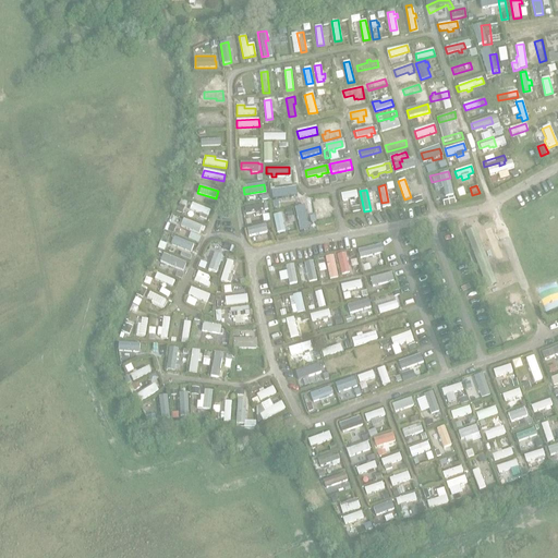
[(358,197),(356,191),(340,194),(342,201),(349,199),(350,202),(354,201),(354,198),(358,197)]
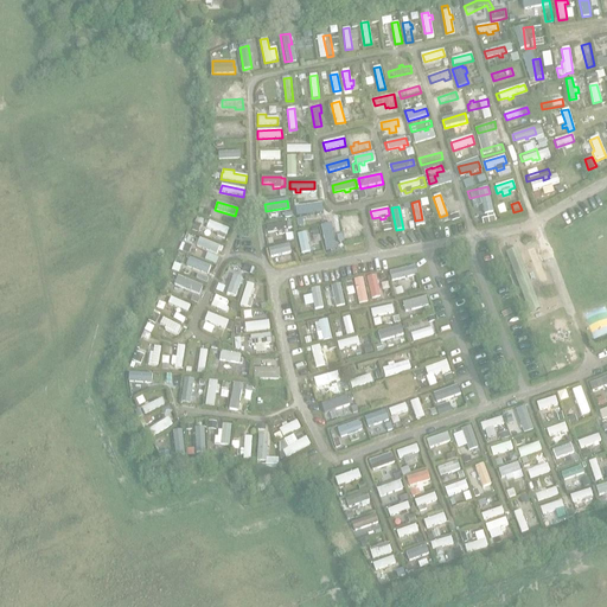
[(298,229),(318,225),(317,218),(296,222),(298,229)]
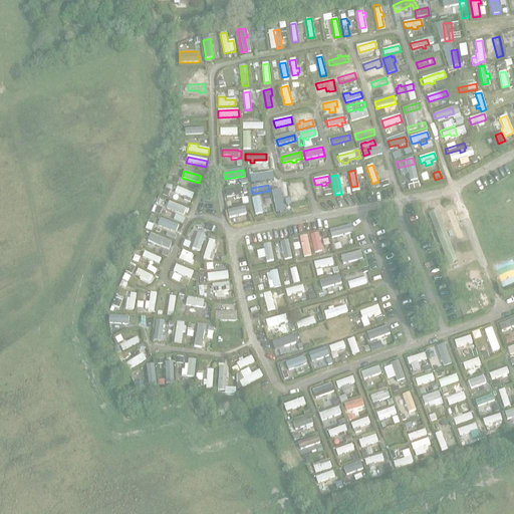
[(298,202),(295,185),(290,185),(292,203),(298,202)]
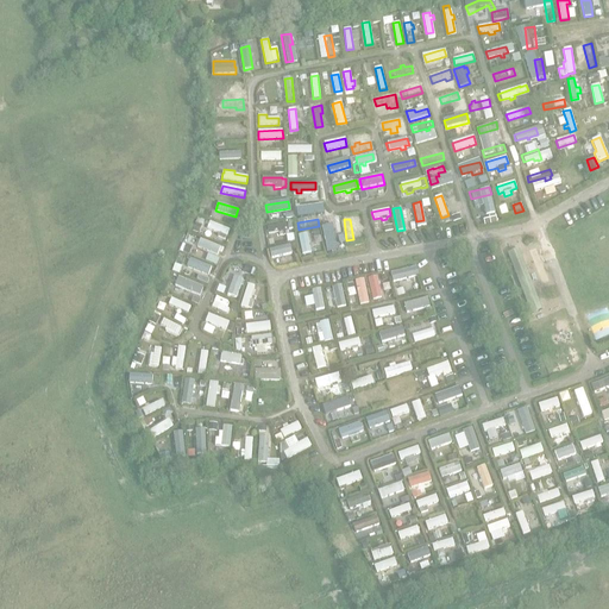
[(331,239),(328,221),(321,223),(325,240),(331,239)]
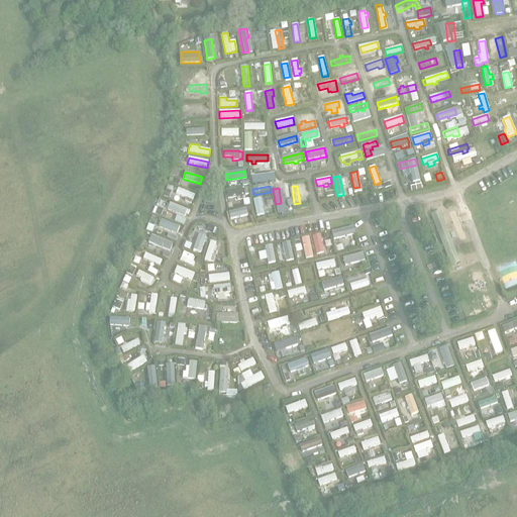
[(195,195),(178,189),(176,195),(186,198),(184,201),(191,204),(192,201),(193,201),(195,195)]
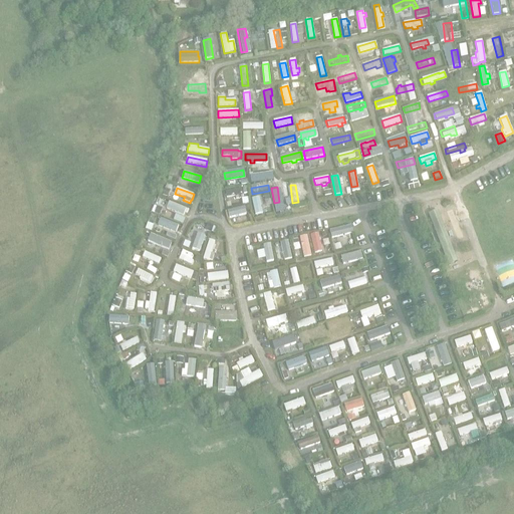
[(241,189),(225,192),(226,198),(235,196),(236,199),(242,198),(241,189)]
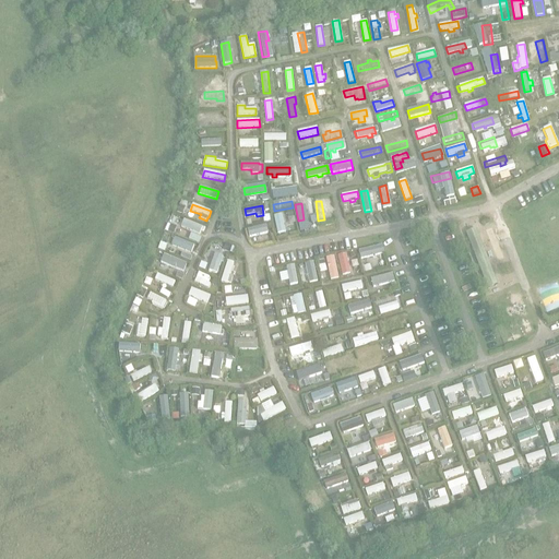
[(285,232),(282,214),(273,216),(277,234),(285,232)]
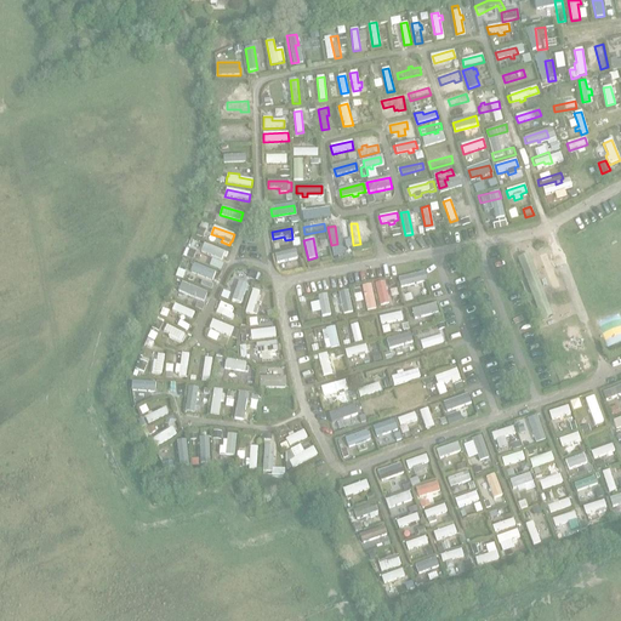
[(224,252),(204,244),(200,252),(221,261),(224,252)]
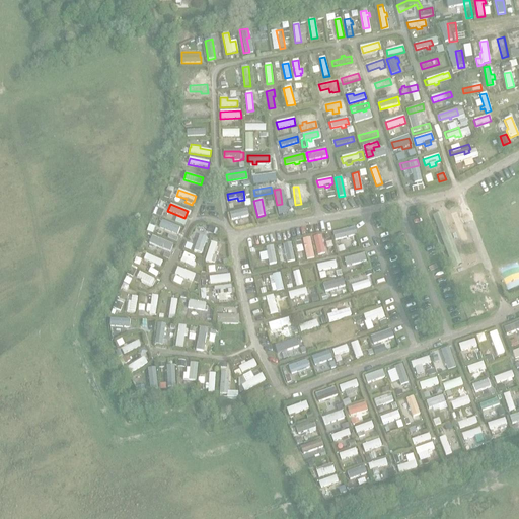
[(231,220),(248,216),(246,209),(230,213),(231,220)]
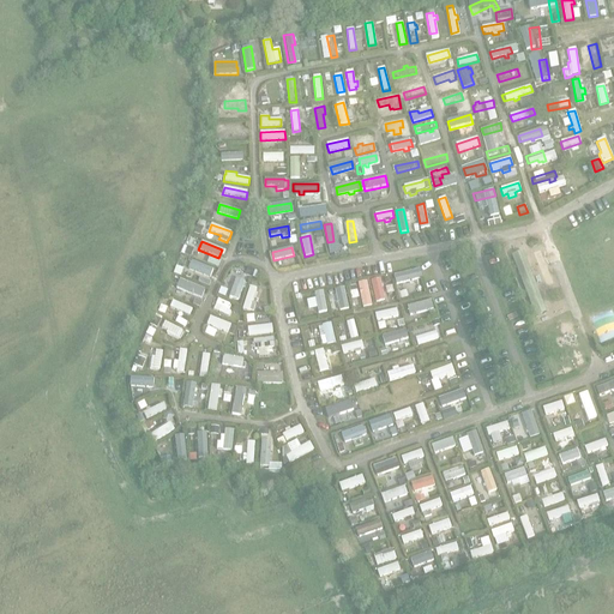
[(547,313),(523,252),(512,256),(535,317),(547,313)]
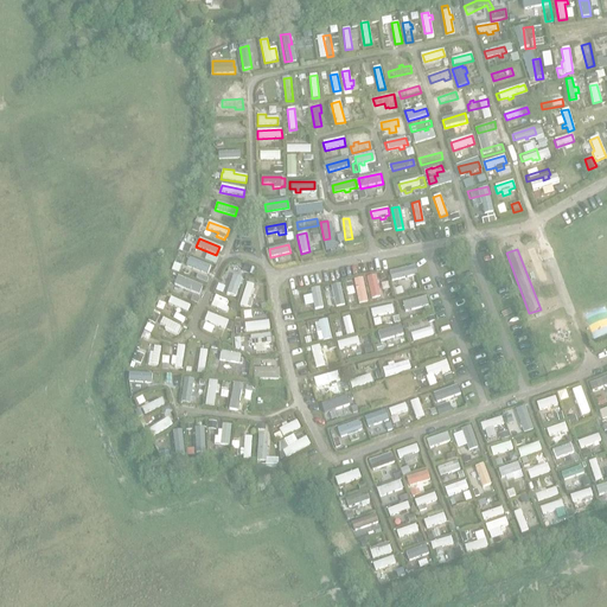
[(212,267),(191,259),(189,266),(210,274),(212,267)]
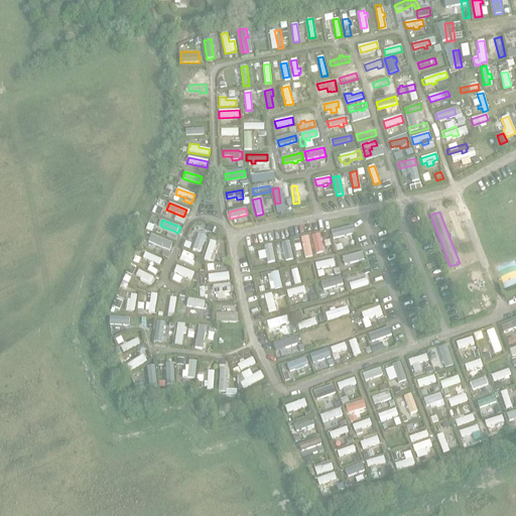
[(343,250),(337,233),(332,235),(337,252),(343,250)]
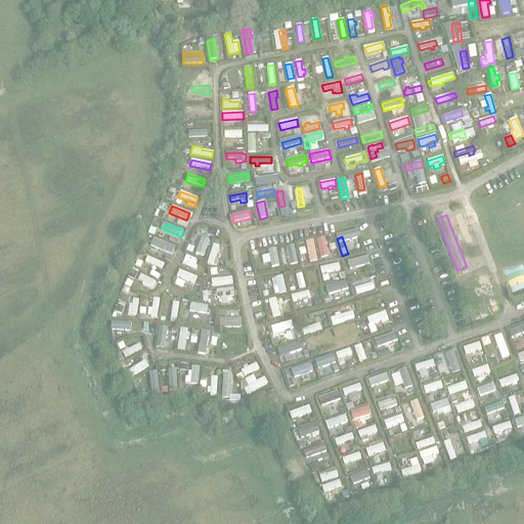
[(203,258),(210,239),(204,237),(198,256),(203,258)]
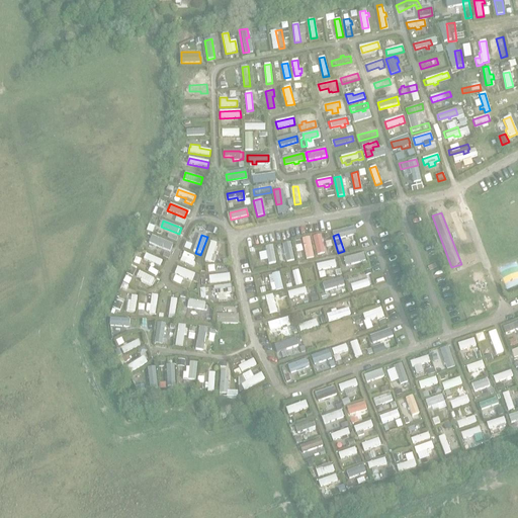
[(325,254),(321,236),(313,237),(317,255),(325,254)]
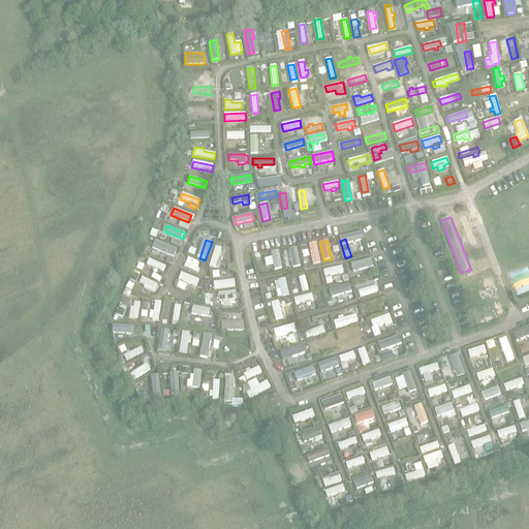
[(320,263),(316,243),(308,244),(312,266),(320,263)]
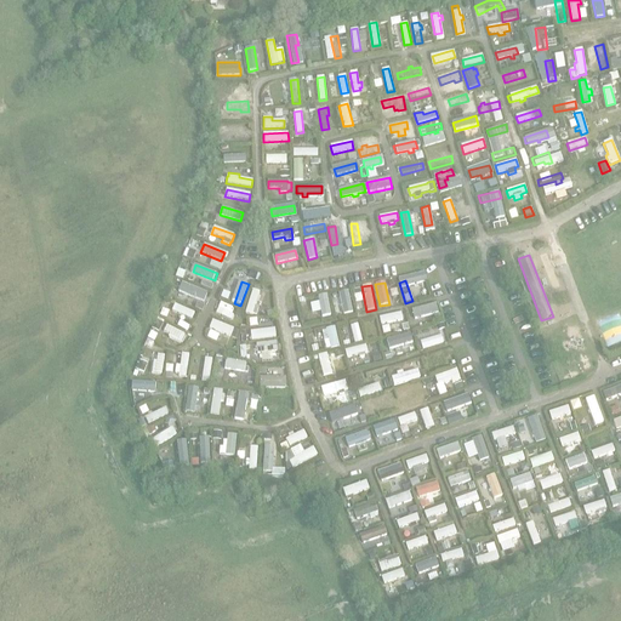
[(205,294),(188,286),(186,292),(203,301),(205,294)]
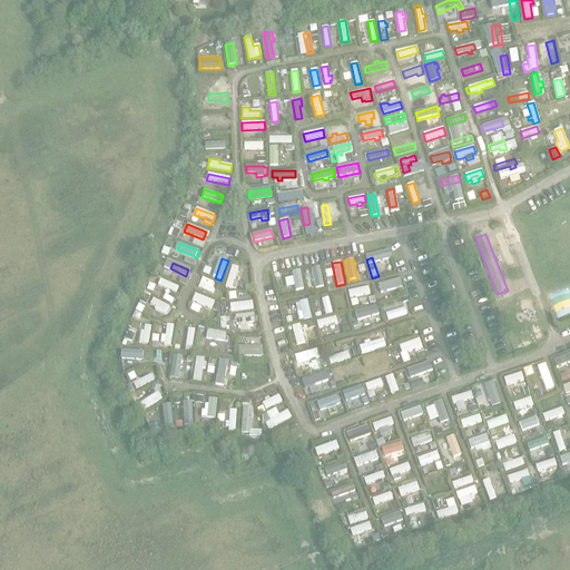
[(238,268),(232,266),(225,287),(232,290),(232,288),(235,290),(237,282),(234,281),(235,277),(237,278),(239,273),(237,273),(238,268)]
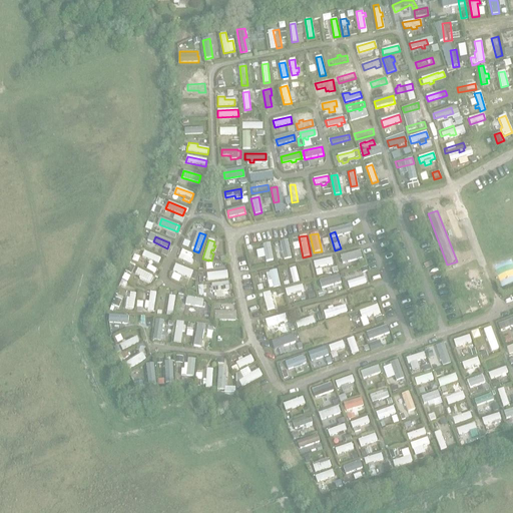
[(144,249),(147,244),(139,240),(137,246),(144,249)]
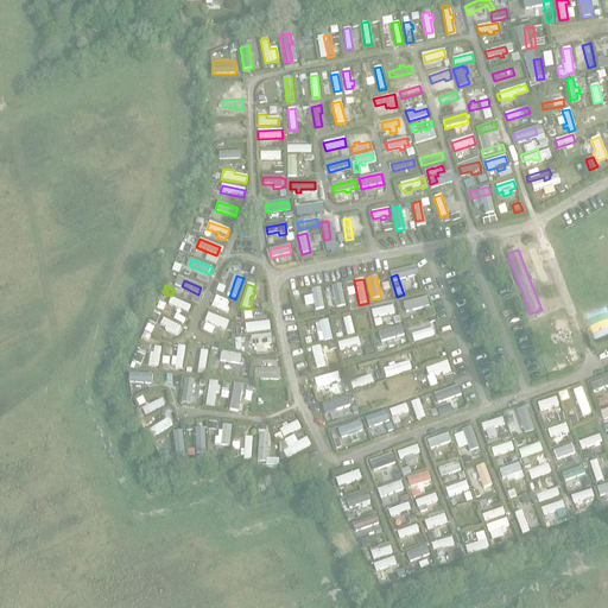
[(346,306),(342,286),(335,289),(335,293),(334,295),(334,299),(337,299),(339,308),(346,306)]
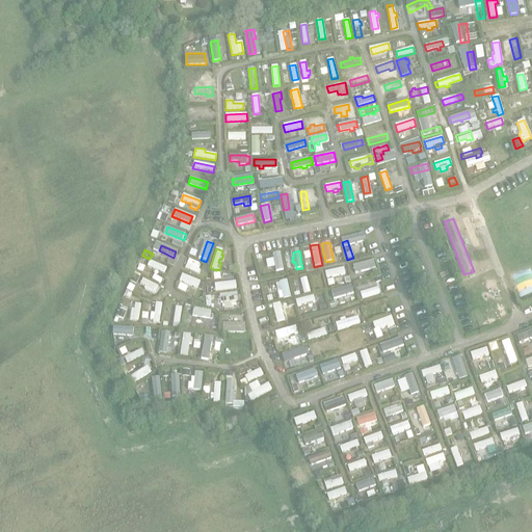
[(205,265),(188,259),(186,266),(195,269),(194,272),(202,274),(204,269),(207,271),(209,266),(206,265),(205,265)]
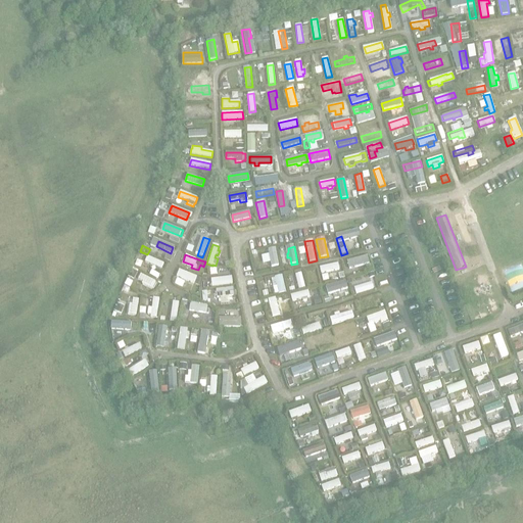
[(260,255),(264,271),(270,270),(268,260),(271,259),(270,256),(268,257),(267,254),(260,255)]
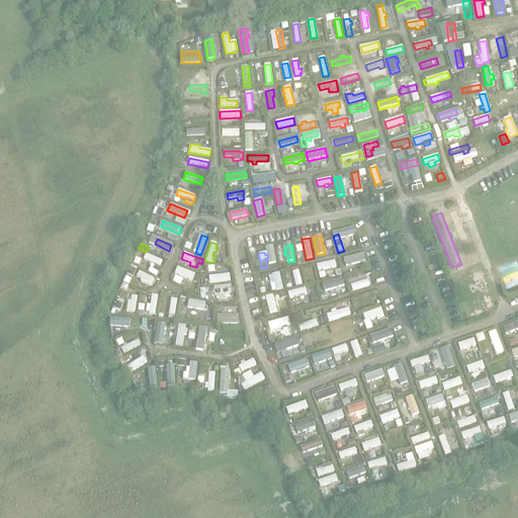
[(162,261),(146,254),(143,259),(160,266),(162,261)]
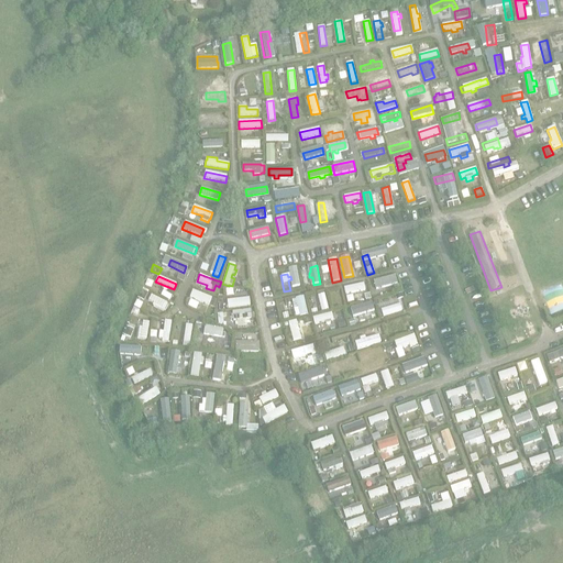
[(374,298),(396,291),(394,285),(373,291),(374,298)]
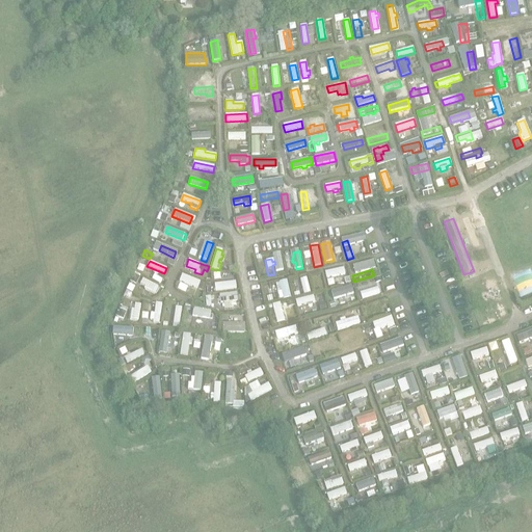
[(340,284),(336,270),(329,272),(334,286),(340,284)]
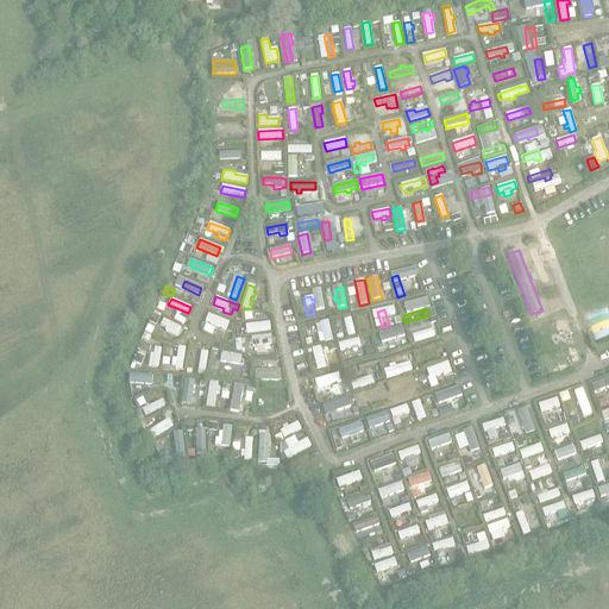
[(156,326),(159,316),(152,313),(149,322),(156,326)]
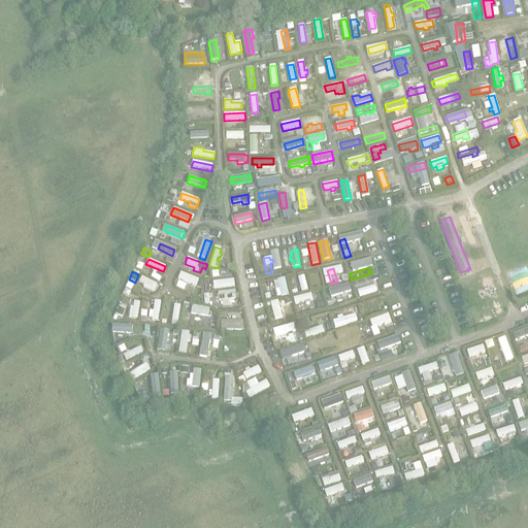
[(318,288),(314,271),(307,273),(311,289),(318,288)]
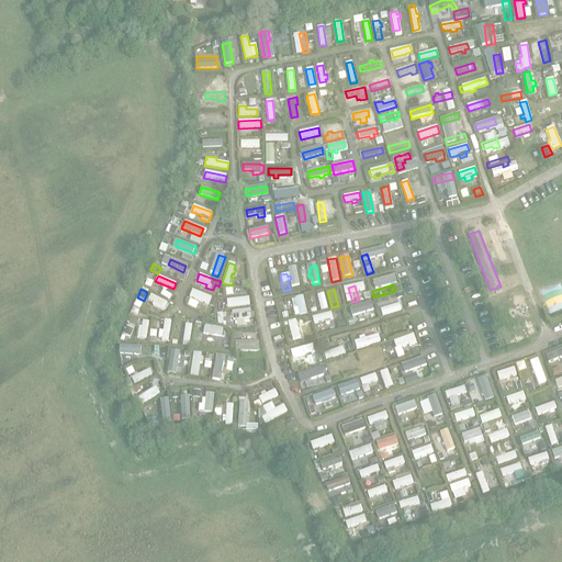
[(211,298),(192,290),(190,298),(209,305),(211,298)]
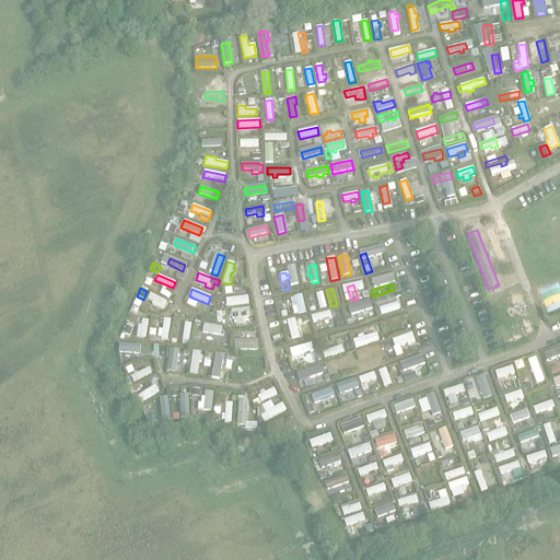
[(326,308),(323,292),(316,294),(319,310),(326,308)]
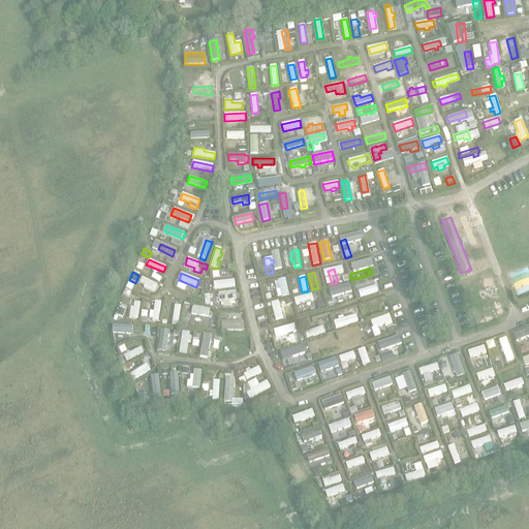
[(157,285),(142,277),(139,283),(144,285),(143,287),(153,292),(157,285)]
